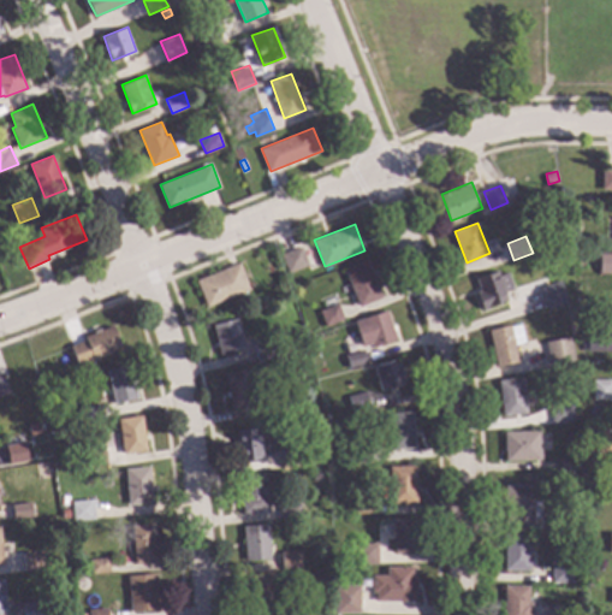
[(309,265),(290,272),(281,254),(302,246),(309,265)]
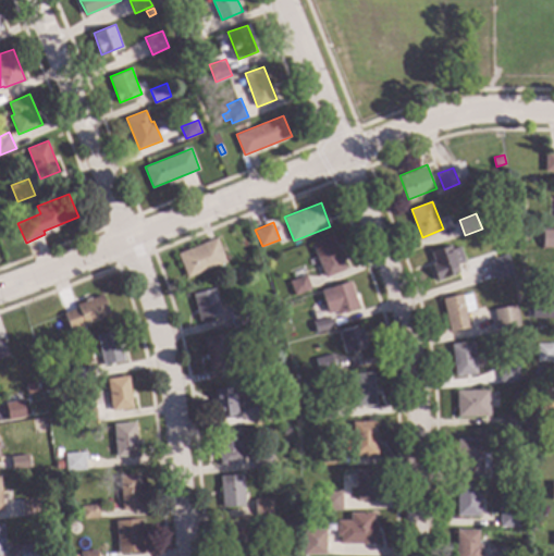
[(553,246),(544,246),(544,229),(553,229),(553,246)]
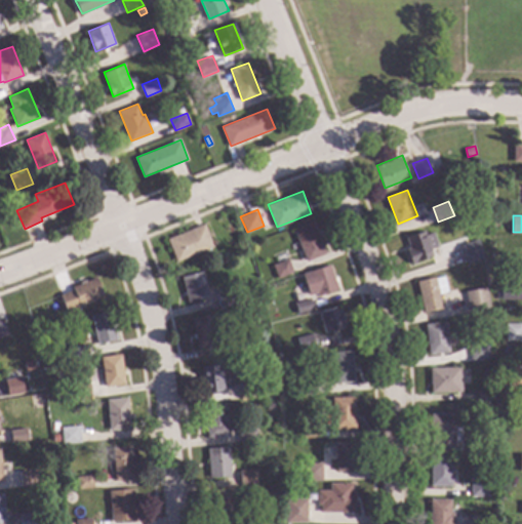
[(319,231),(321,230),(323,234),(320,236),(327,252),(307,260),(294,230),(315,220),(319,231)]
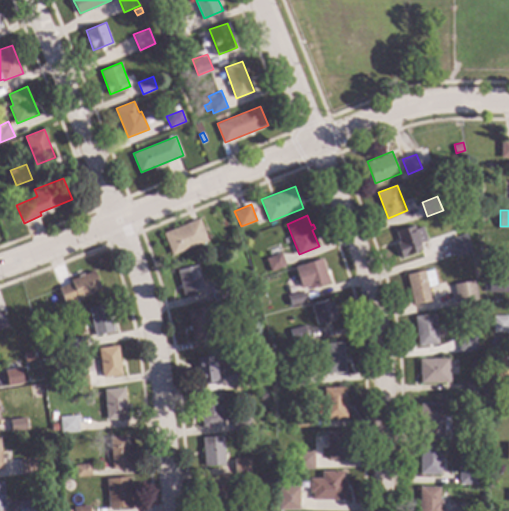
[(209,240),(172,254),(164,232),(200,218),(209,240)]
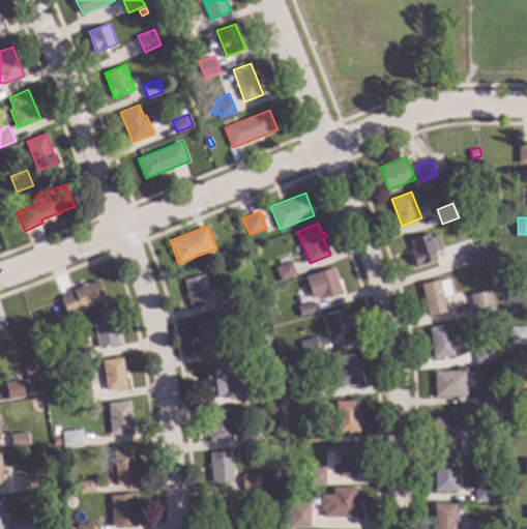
[(430,237),(439,234),(444,247),(437,251),(439,257),(422,263),(422,265),(417,267),(412,252),(415,250),(411,239),(428,233),(430,237)]
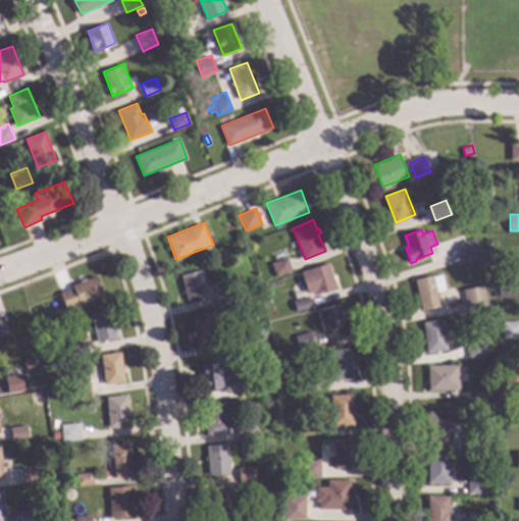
[(481,255),(466,260),(461,243),(476,238),(481,255)]
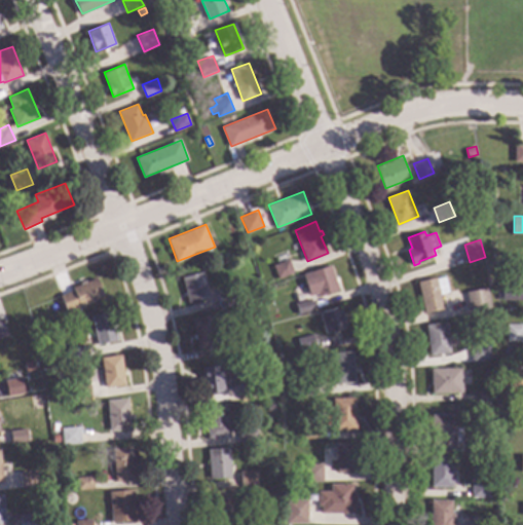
[(295,272),(278,278),(273,265),(291,259),(295,272)]
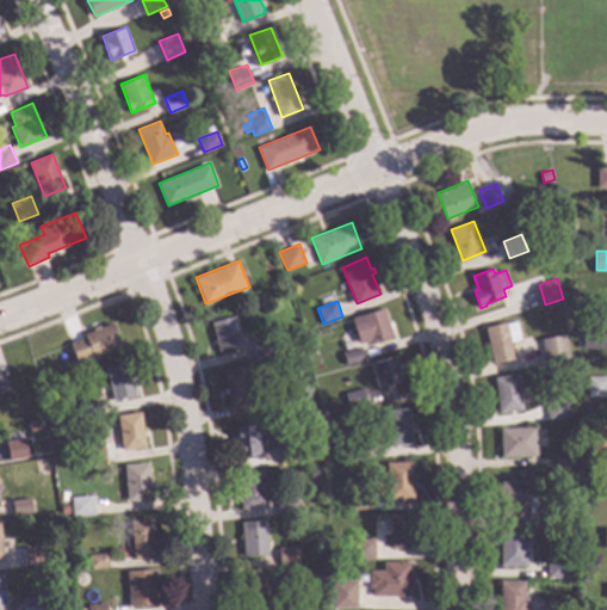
[(394,336),(370,344),(369,340),(360,343),(353,318),(385,307),(394,336)]
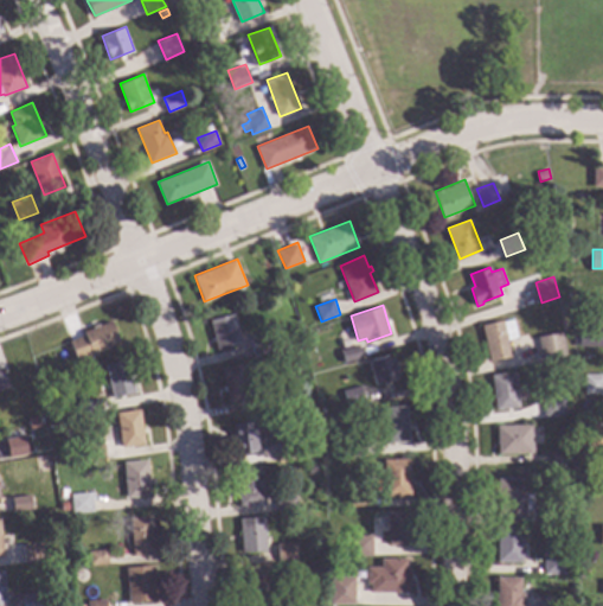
[(243,343),(218,349),(211,319),(236,313),(243,343)]
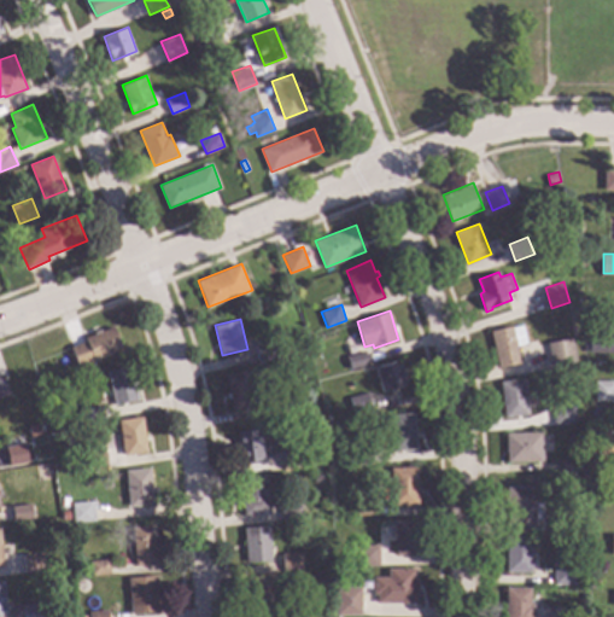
[(528,343),(518,345),(522,362),(501,367),(492,331),(514,326),(514,327),(525,325),(528,343)]
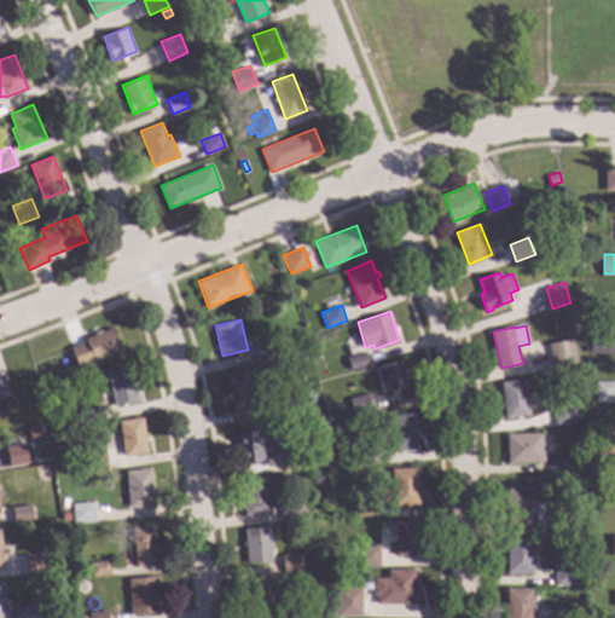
[(123,350),(80,367),(73,347),(87,341),(86,338),(97,334),(96,331),(102,329),(103,331),(115,327),(123,350)]
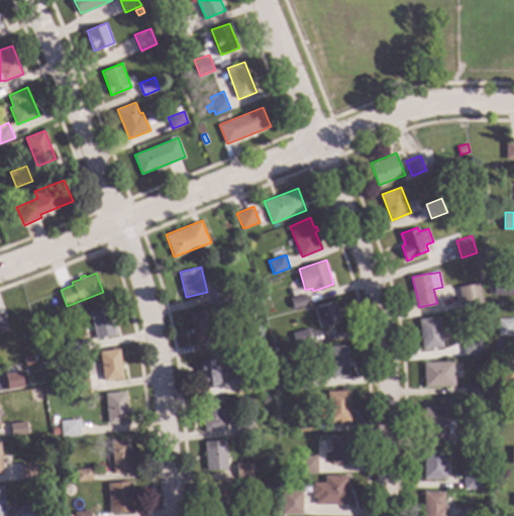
[(513,294),(499,293),(499,277),(513,278),(513,294)]
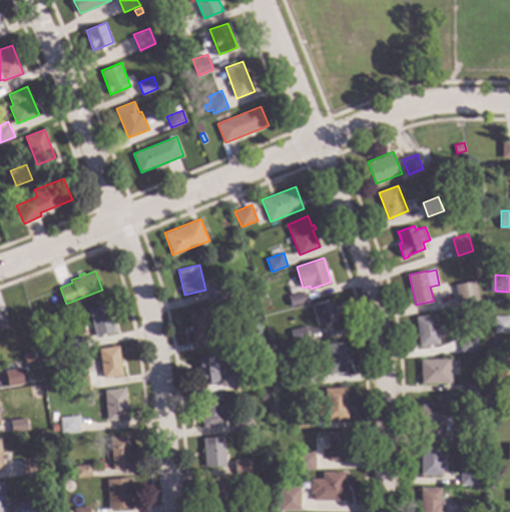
[(480,300),(459,304),(456,284),(477,280),(480,300)]
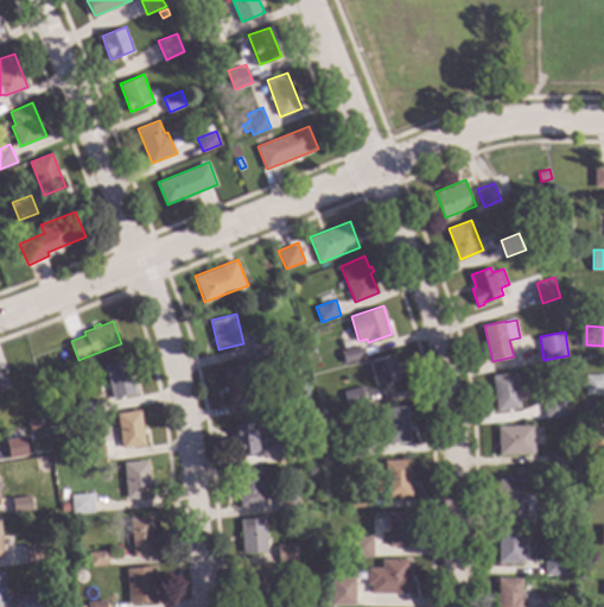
[(274,352),(255,356),(250,339),(269,334),(274,352)]
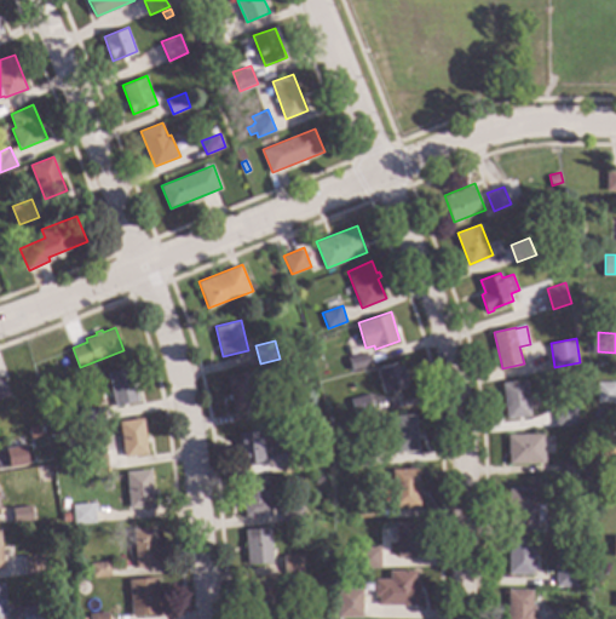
[(372,365),(352,370),(349,356),(368,351),(372,365)]
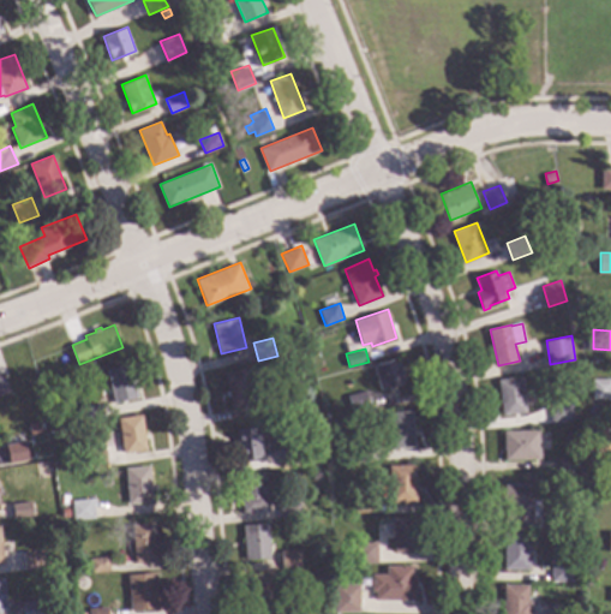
[(406,383),(382,389),(375,364),(400,358),(406,383)]
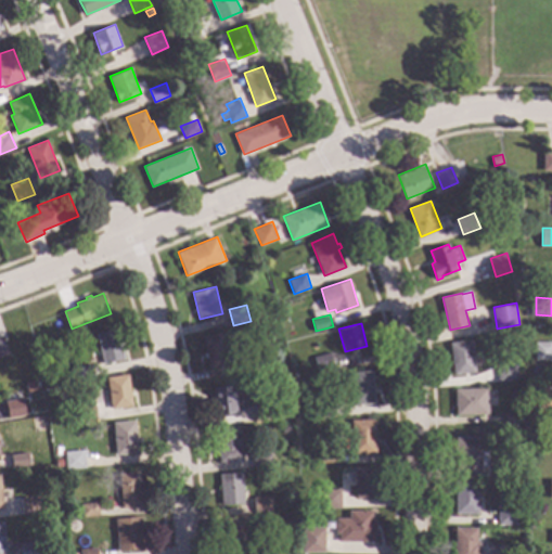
[(126,358),(104,363),(97,333),(118,327),(126,358)]
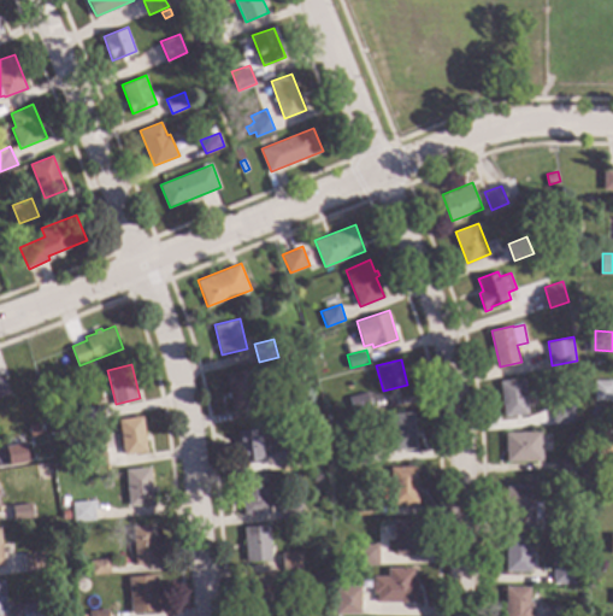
[(257,404),(234,409),(228,373),(251,369),(257,404)]
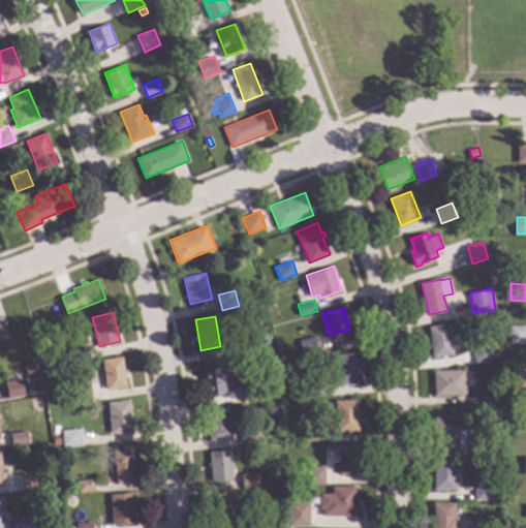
[(9,336),(0,339),(0,319),(4,318),(9,336)]
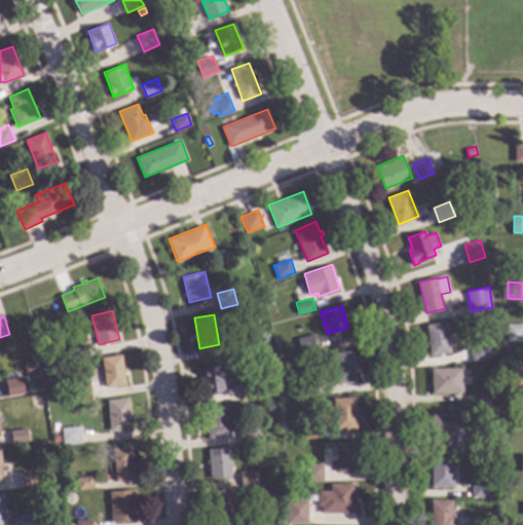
[(452,351),(432,354),(427,324),(447,322),(452,351)]
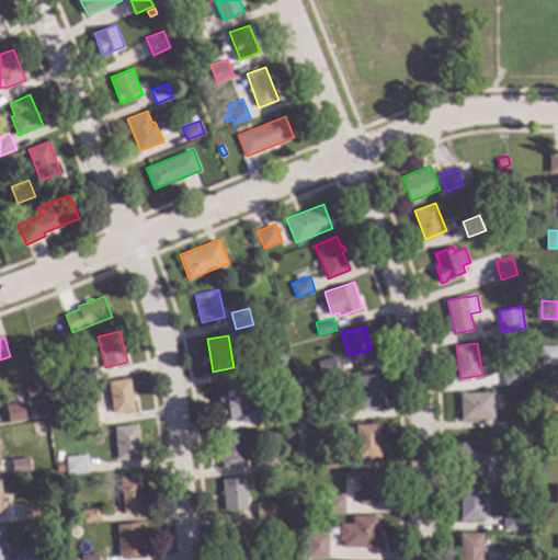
[(557,364),(542,363),(543,344),(557,345),(557,364)]
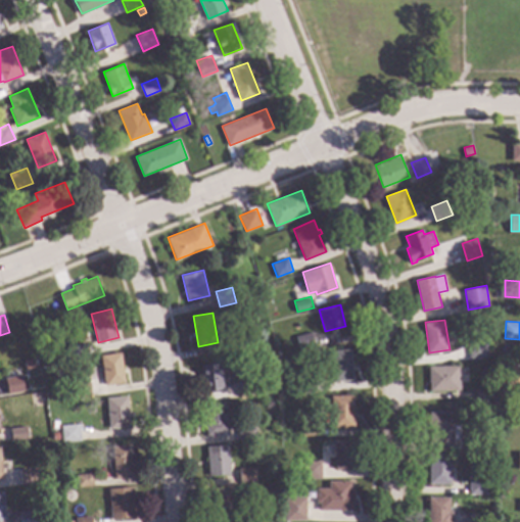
[(317,347),(300,351),(296,335),(313,331),(317,347)]
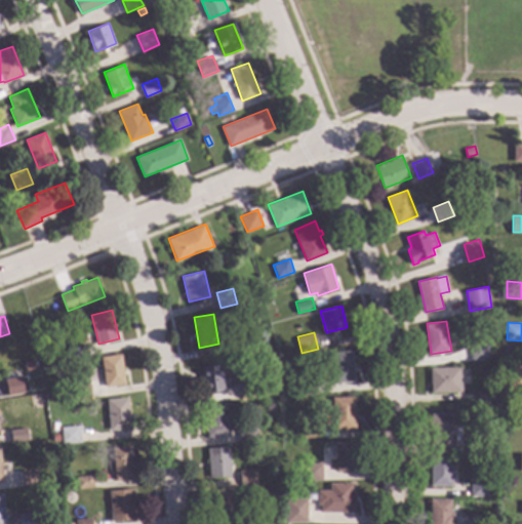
[(247,351),(231,354),(229,341),(245,339),(247,351)]
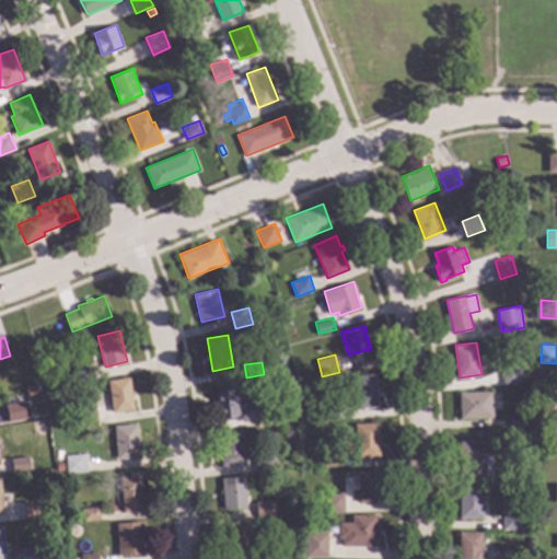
[(525,383),(505,385),(503,368),(523,365),(525,383)]
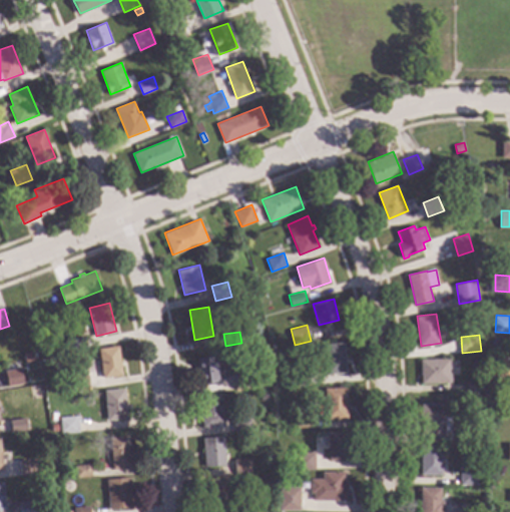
[(87,337),(88,348),(73,350),(73,348),(67,349),(65,341),(71,340),(71,339),(87,337)]
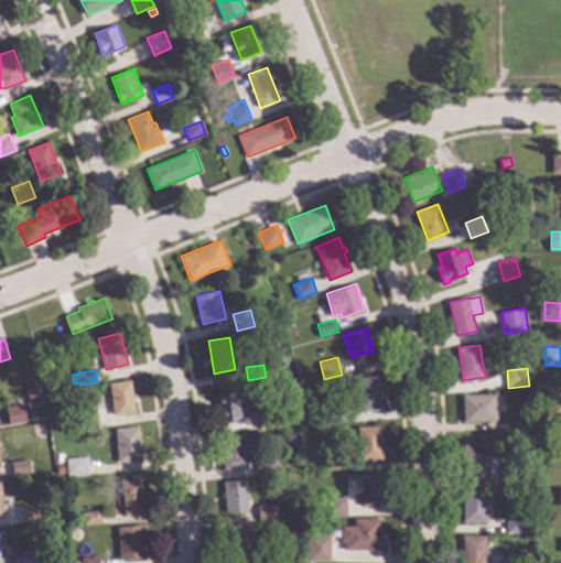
[(383,409),(360,411),(357,378),(380,376),(383,409)]
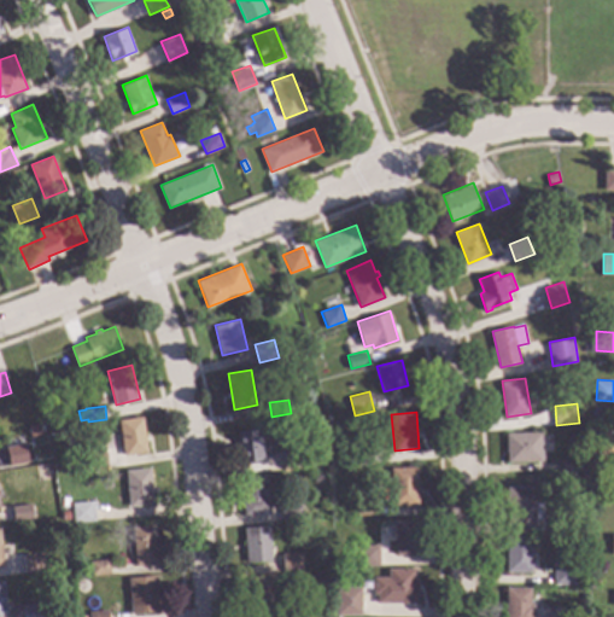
[(150,450),(126,455),(121,419),(144,415),(150,450)]
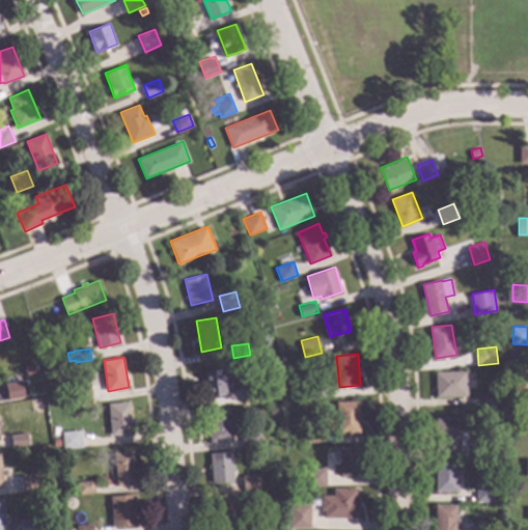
[(36,371),(27,373),(26,365),(34,364),(36,371)]
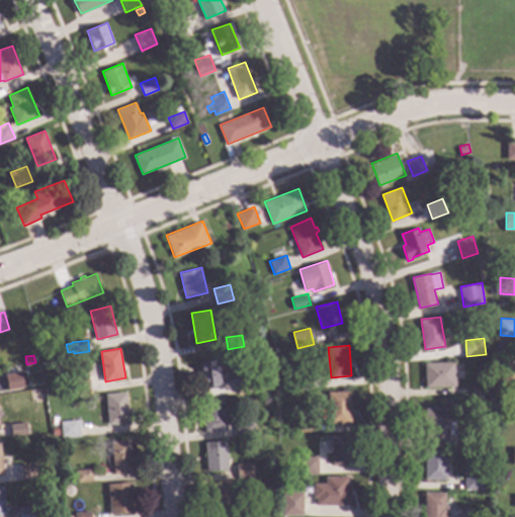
[(218,363),(229,362),(231,380),(220,382),(221,384),(202,386),(199,361),(217,359),(218,363)]
